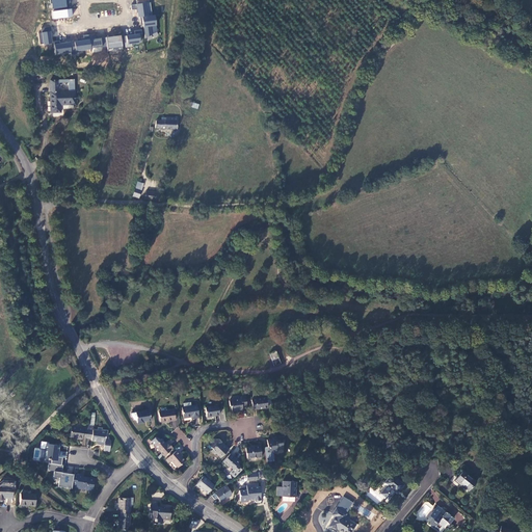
[(51,0),(52,9),(51,9),(52,19),(73,17),(72,8),(68,8),(65,0),(51,0)]
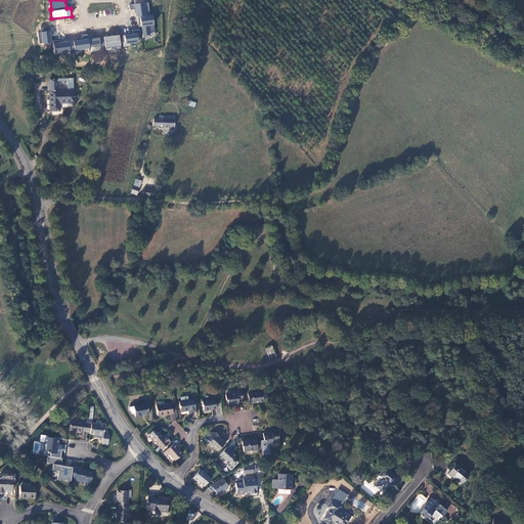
[(143,38),(156,37),(154,14),(148,14),(147,0),(133,0),(134,4),(129,4),(130,9),(135,8),(136,16),(141,16),(143,38)]
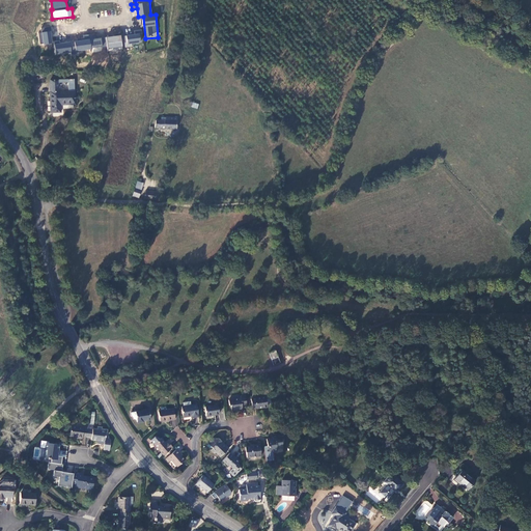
[(126,47),(133,47),(132,44),(142,43),(141,29),(134,30),(134,34),(124,35),(126,47)]
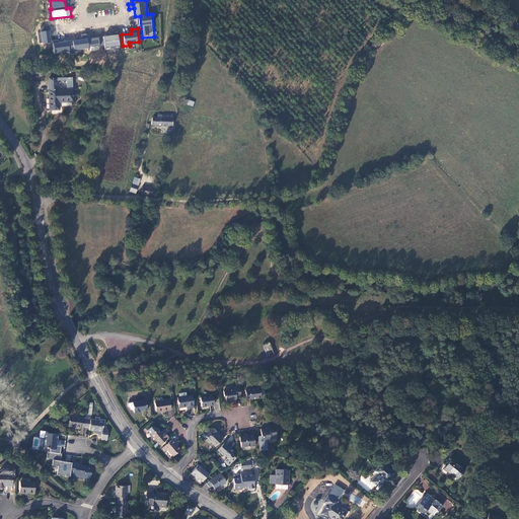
[(40,44),(52,42),(50,29),(38,32),(40,44)]
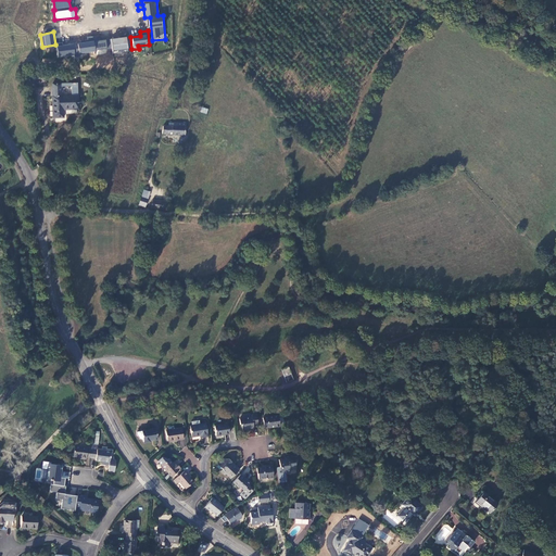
[(113,51),(128,50),(127,37),(112,38),(113,51)]
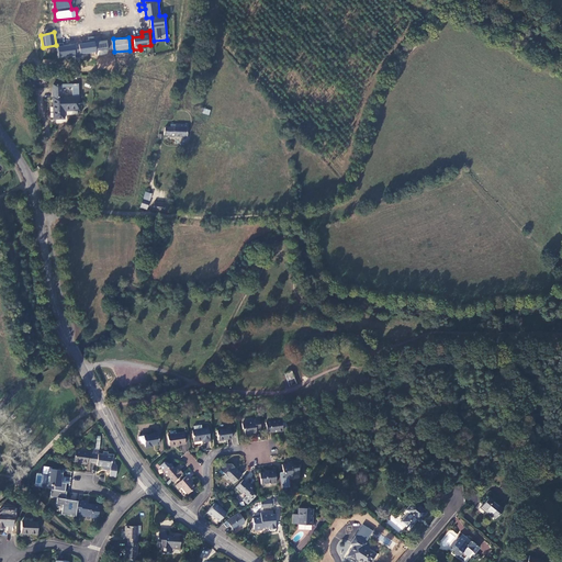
[(97,55),(109,54),(108,41),(58,45),(59,57),(76,56),(76,54),(97,53),(97,55)]
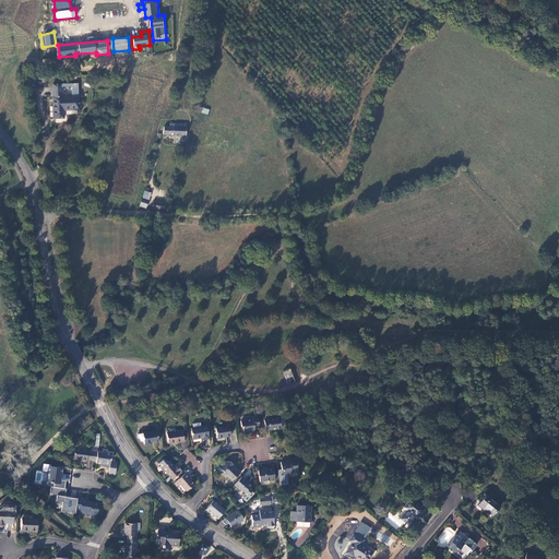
[(97,55),(96,67),(113,68),(113,56),(97,55)]
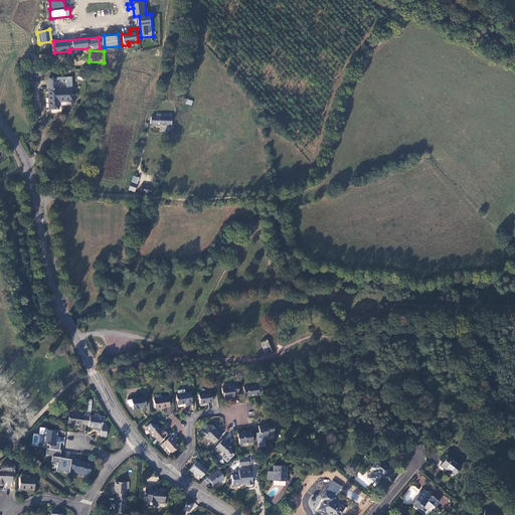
[(72,77),(49,77),(49,79),(49,90),(48,90),(49,110),(59,110),(58,102),(72,102),(72,77)]
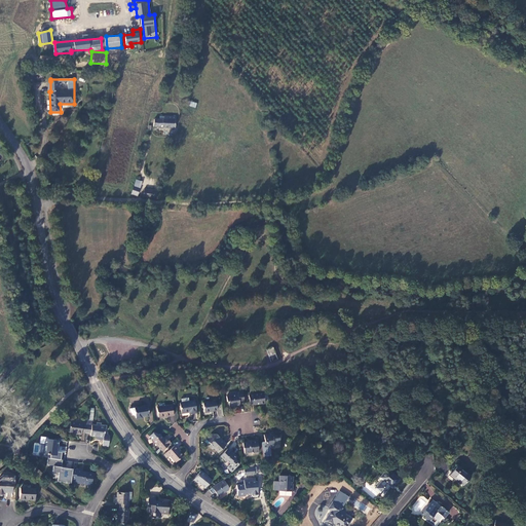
[(175,127),(176,117),(164,116),(164,118),(162,118),(162,119),(154,119),(153,126),(175,127)]
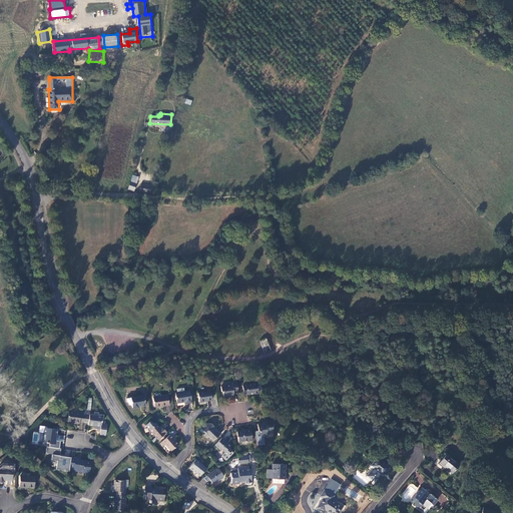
[(138,177),(132,175),(129,183),(135,185),(138,177)]
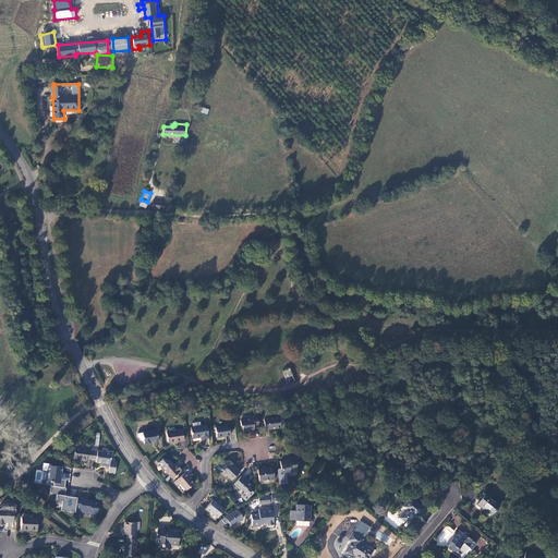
[(167,202),(153,201),(152,209),(166,210),(167,202)]
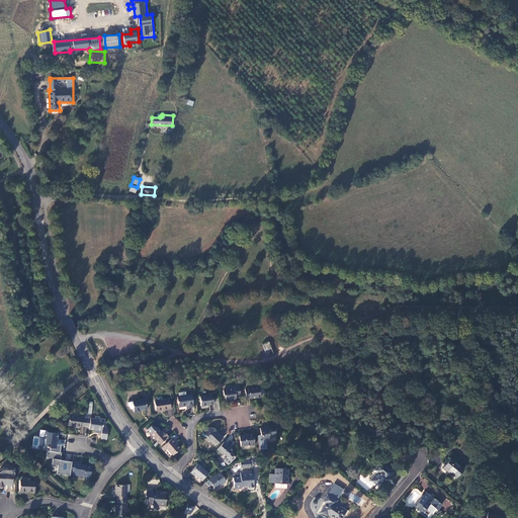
[(271,348),(269,342),(262,344),(265,351),(271,348)]
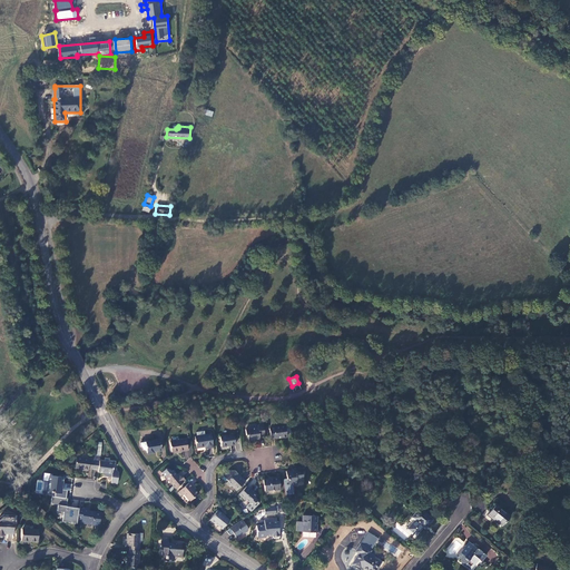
[(247,435),(248,441),(259,439),(259,436),(265,435),(263,424),(257,425),(258,428),(245,429),(246,435),(247,435)]
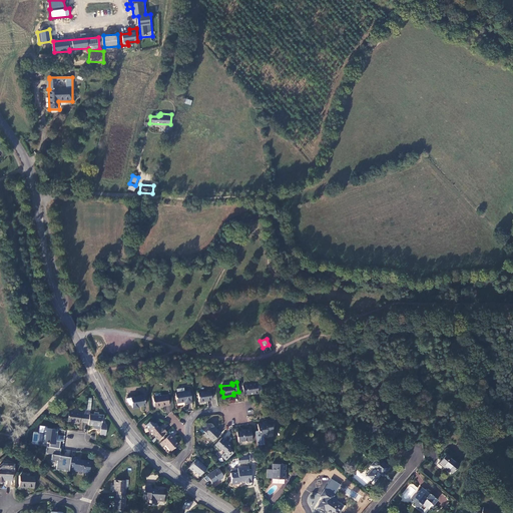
[(242,385),(243,395),(247,394),(247,395),(259,393),(258,391),(262,390),(261,383),(242,385)]
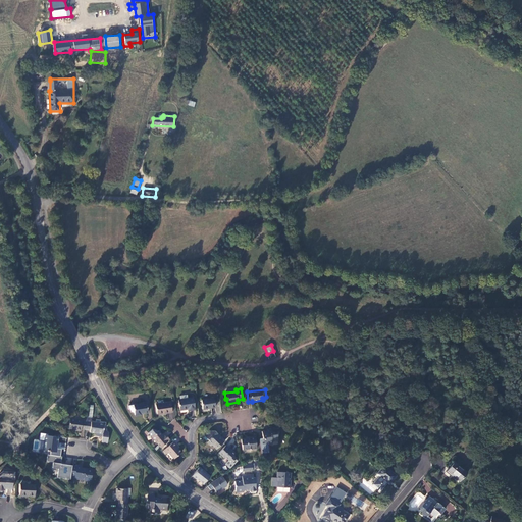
[(178,400),(179,411),(190,409),(190,411),(195,410),(194,398),(188,399),(180,400),(178,400)]
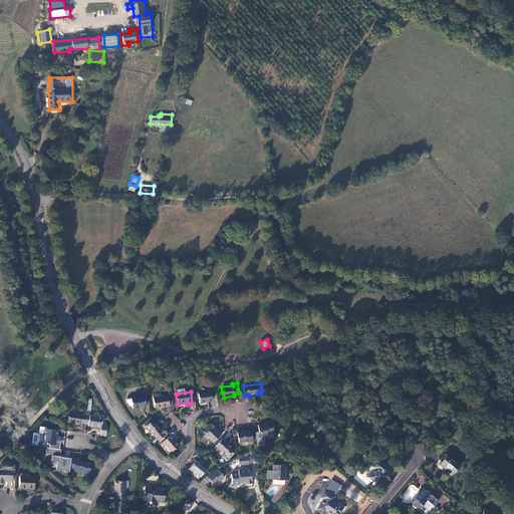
[(198,394),(200,403),(212,401),(211,392),(198,394)]
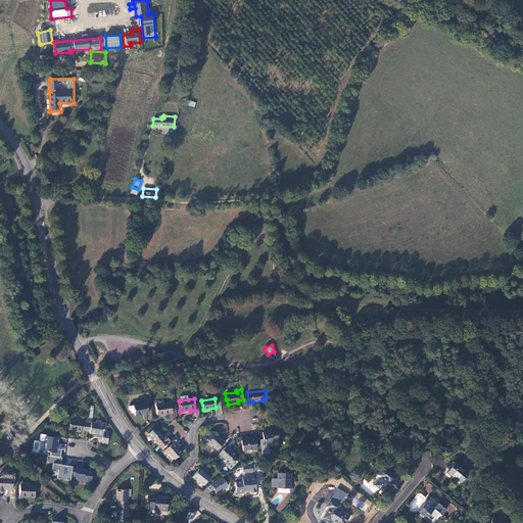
[(156,406),(157,416),(173,413),(172,402),(156,406)]
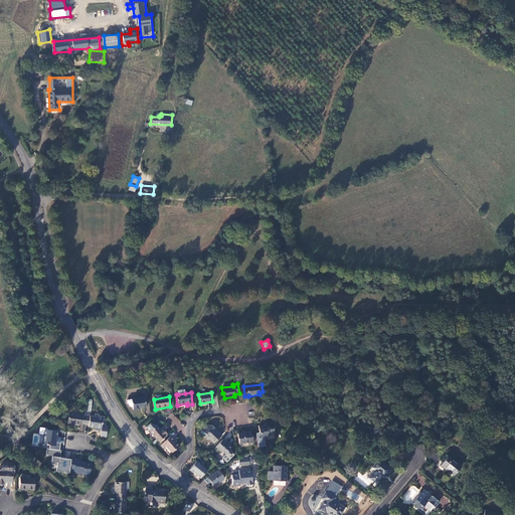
[(131,399),(133,410),(139,409),(139,408),(146,407),(145,397),(131,399)]
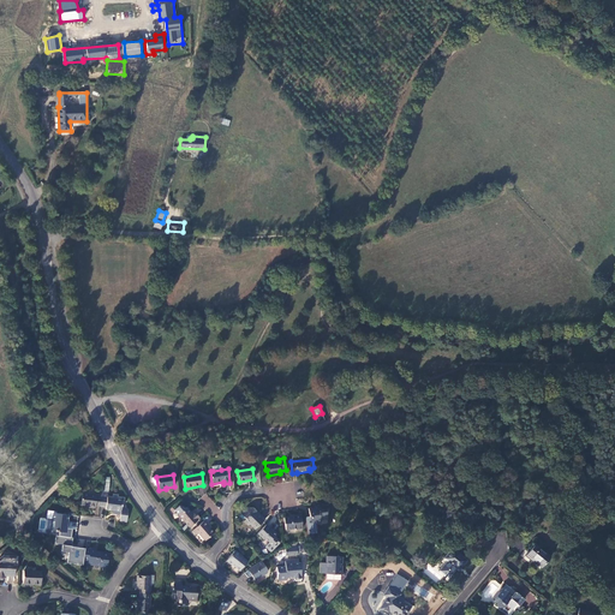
[(96,495),(82,494),(81,505),(90,506),(90,507),(95,508),(95,505),(100,506),(102,491),(97,490),(96,495)]
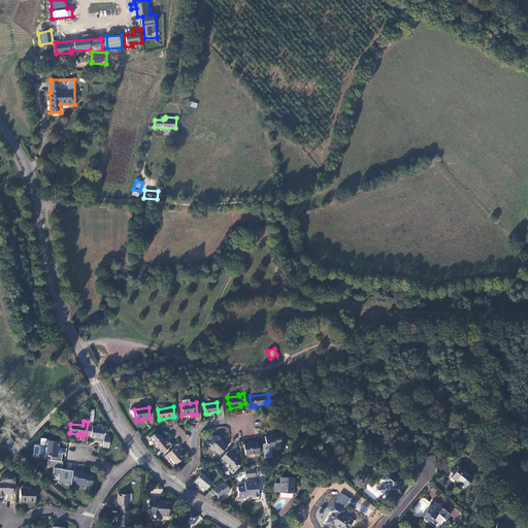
[(98,440),(104,440),(103,447),(109,448),(110,437),(109,436),(105,435),(105,428),(93,426),(93,422),(88,422),(86,434),(92,435),(91,436),(98,437),(98,440)]
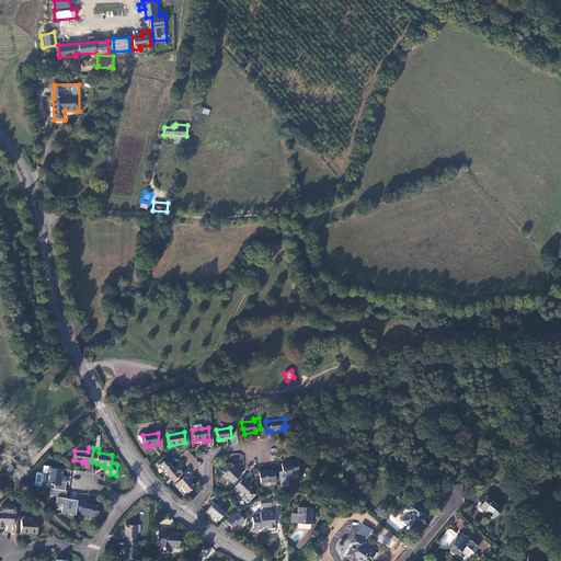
[(278,472),(281,488),(288,487),(287,478),(293,478),(293,474),(298,473),(297,466),(296,460),(289,461),(290,464),(288,464),(287,462),(281,464),(283,471),(278,472)]
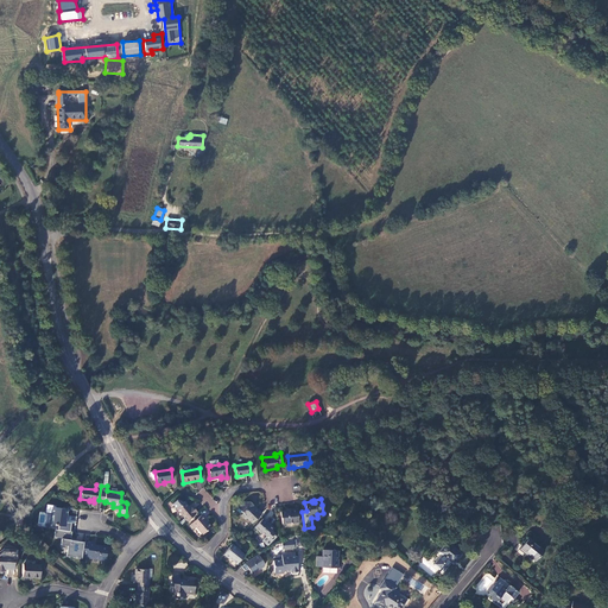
[(176,508),(187,521),(197,512),(195,508),(194,510),(190,506),(189,506),(184,501),(183,502),(182,501),(177,500),(172,504),(176,508)]
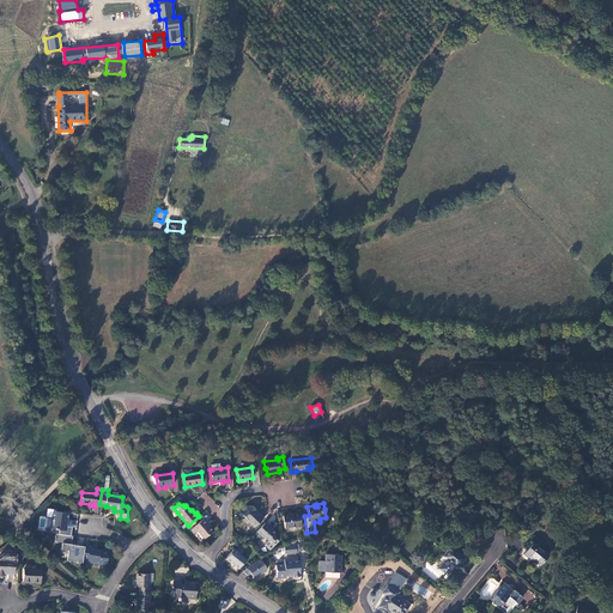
[(247,516),(243,520),(248,525),(249,523),(254,528),(262,519),(259,515),(255,511),(255,509),(252,507),(247,507),(242,511),(247,516)]
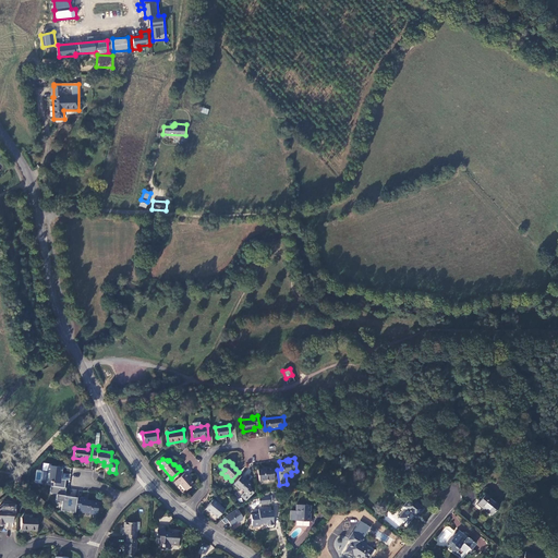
[(63,468),(48,465),(46,481),(61,483),(63,468)]
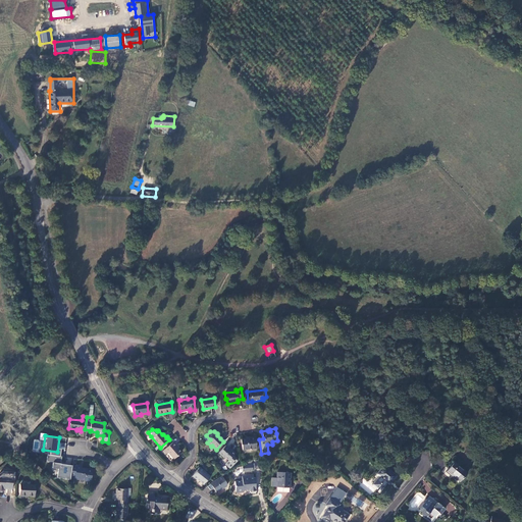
[(241,439),(243,450),(251,449),(251,450),(256,449),(255,437),(241,439)]
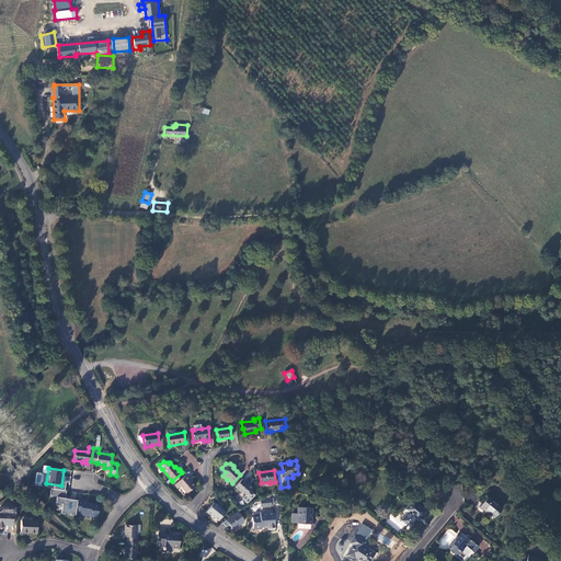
[(178,489),(181,487),(187,493),(195,487),(189,479),(190,478),(186,474),(175,484),(178,489)]
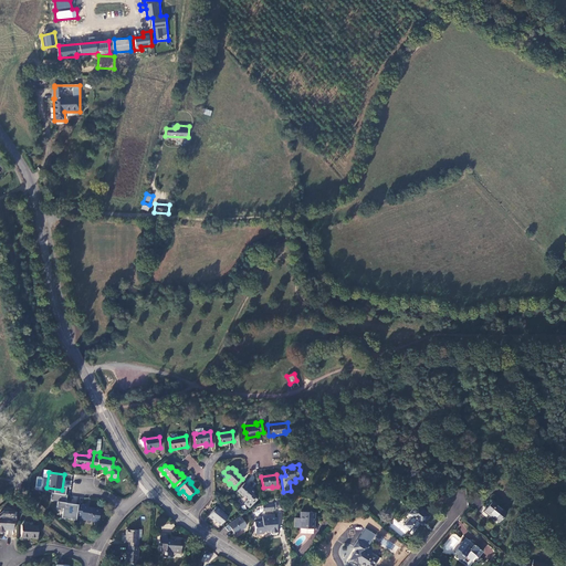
[(243,496),(244,495),(251,502),(255,496),(253,494),(255,491),(250,486),(249,486),(244,483),(237,491),(243,496)]
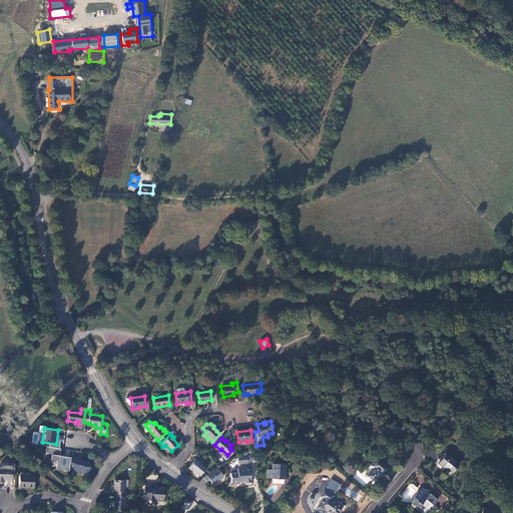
[(446,454),(440,462),(445,465),(443,466),(452,474),(459,465),(446,454)]
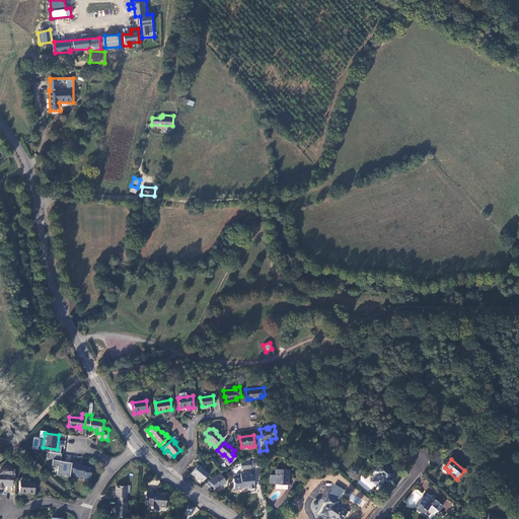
[(76,464),(72,463),(71,472),(75,472),(74,475),(85,477),(89,478),(92,474),(92,469),(91,469),(92,467),(86,466),(80,466),(80,463),(76,462),(76,464)]
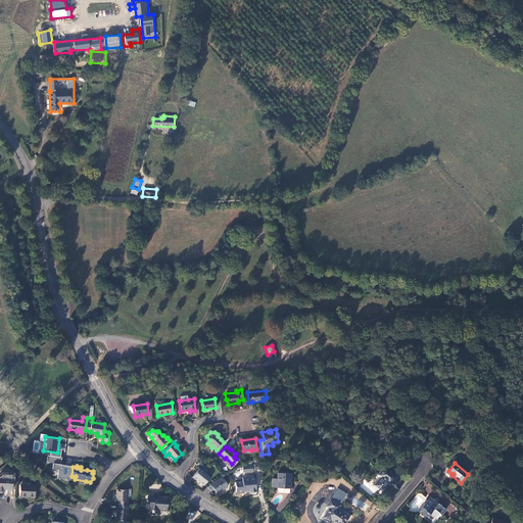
[(381,491),(388,483),(390,481),(392,482),(397,477),(385,467),(378,475),(381,477),(374,485),(381,491)]
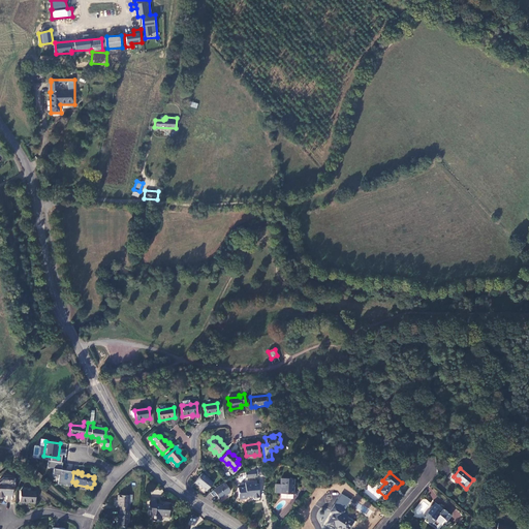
[(199,487),(200,486),(206,491),(210,487),(213,484),(206,477),(207,477),(201,473),(194,483),(199,487)]
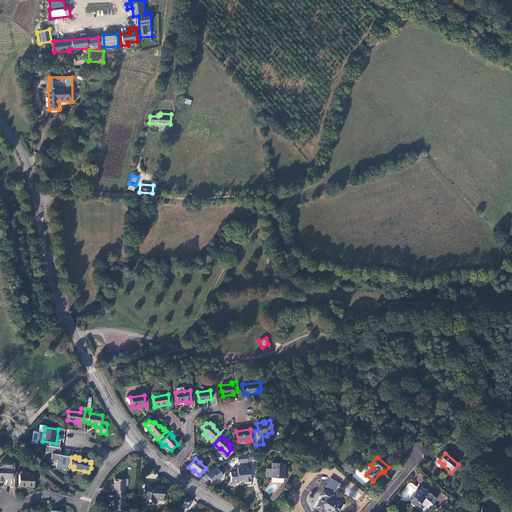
[(267,469),(266,477),(271,477),(271,478),(284,479),(285,463),(272,463),(272,469),(267,469)]
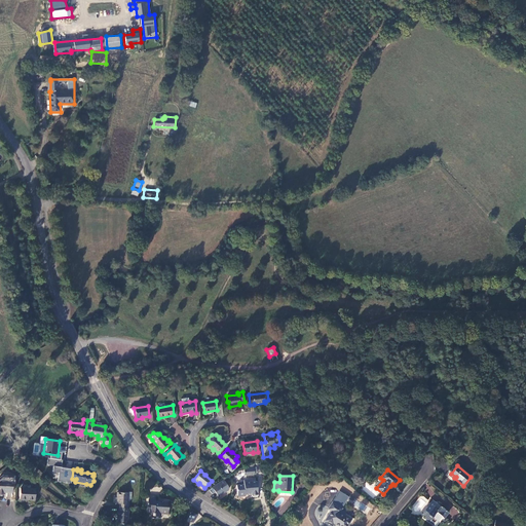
[(13,477),(2,477),(2,481),(0,480),(0,494),(3,495),(3,493),(6,493),(12,494),(13,477)]
